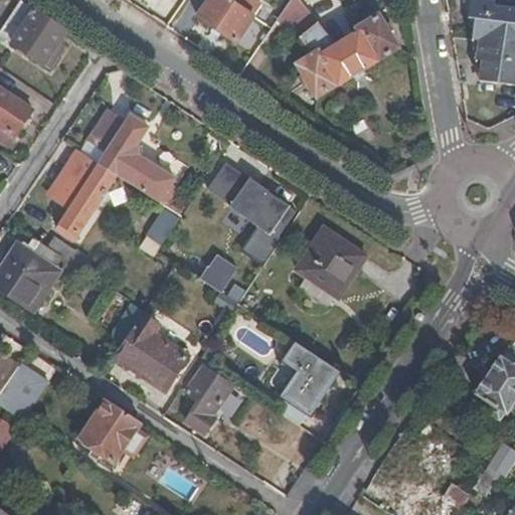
[(262,6),(252,0),(208,0),(198,16),(237,41),(262,6)]
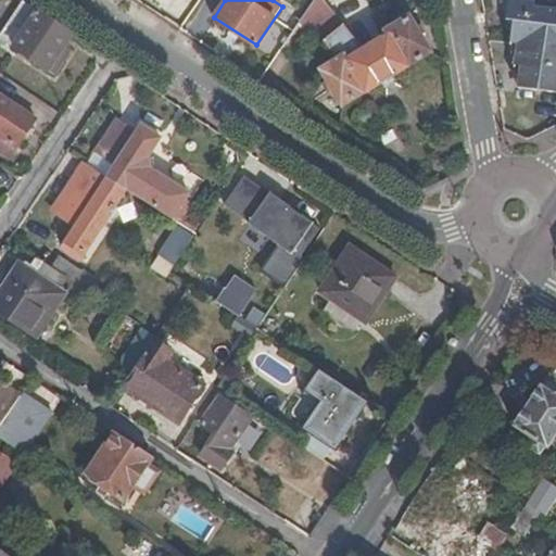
[(362,49),(325,0),(313,0),(281,48),(293,57),(308,35),(319,47),(324,45),(338,60),(320,71),(342,106),(365,92),(367,95),(411,66),(409,65),(432,51),(408,16),(387,30),(383,33),(383,36),(362,49)]
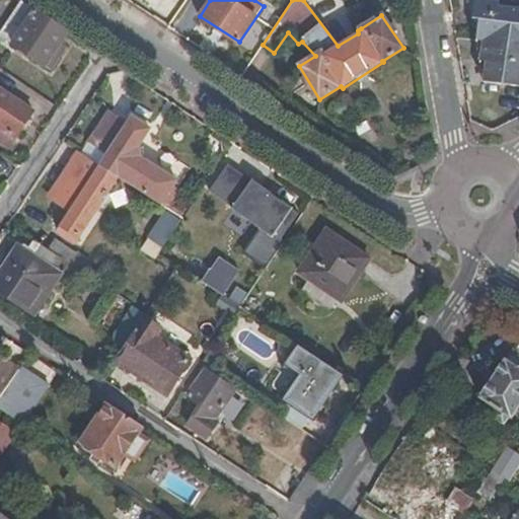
[(518,7),(500,5),(500,0),(498,0),(469,0),(485,81),(518,85),(518,7)]
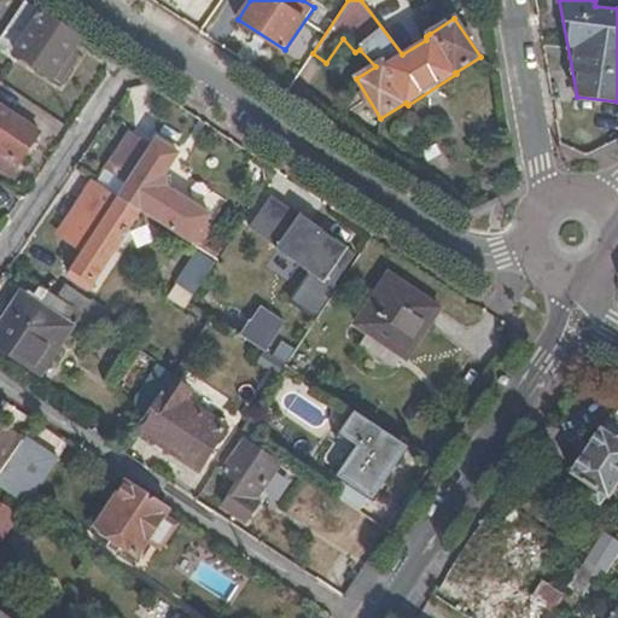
[(81,39),(27,3),(0,42),(0,44),(54,80),(75,48),(81,39)]
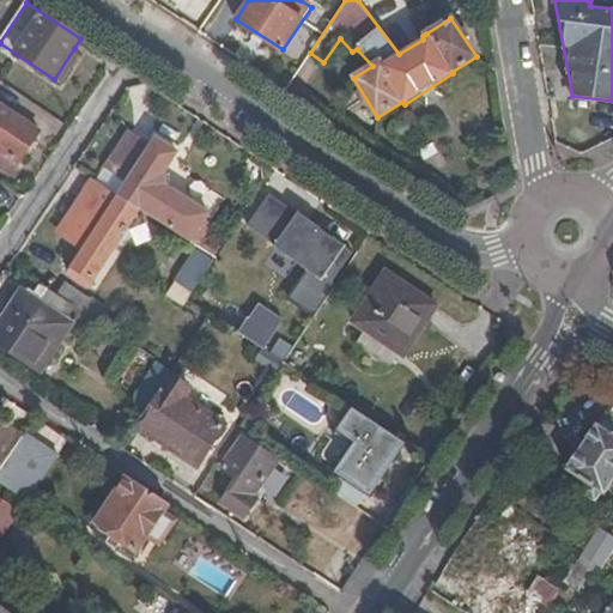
[(74,48),(54,79),(61,84),(72,70),(68,67),(79,52),(74,48)]
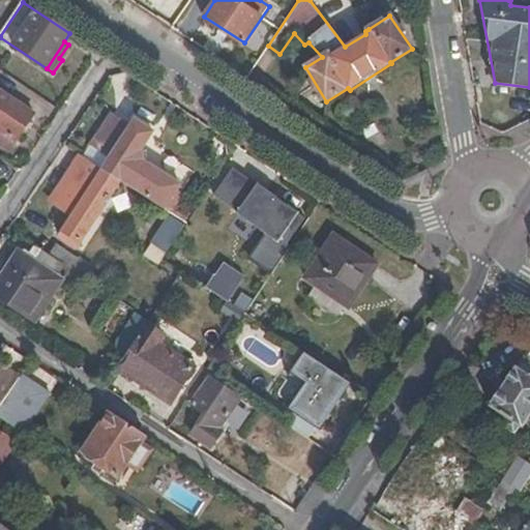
[(0,143),(9,149),(33,114),(0,90),(0,143)]
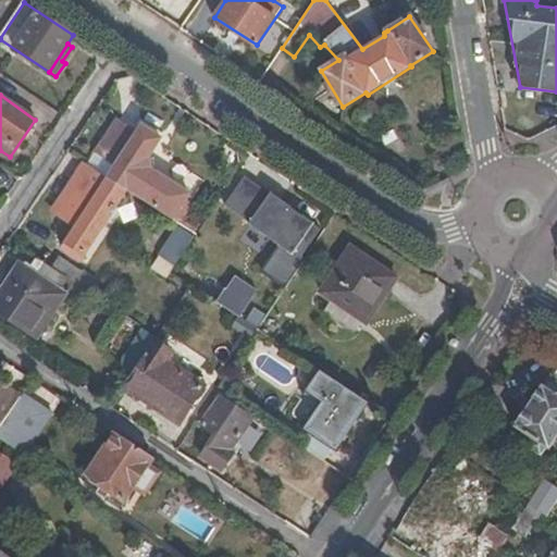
[(116,164),(107,177),(127,190),(172,220),(187,197),(149,172),(148,166),(148,160),(152,153),(161,139),(140,126),(138,131),(119,116),(96,151),(116,164)]
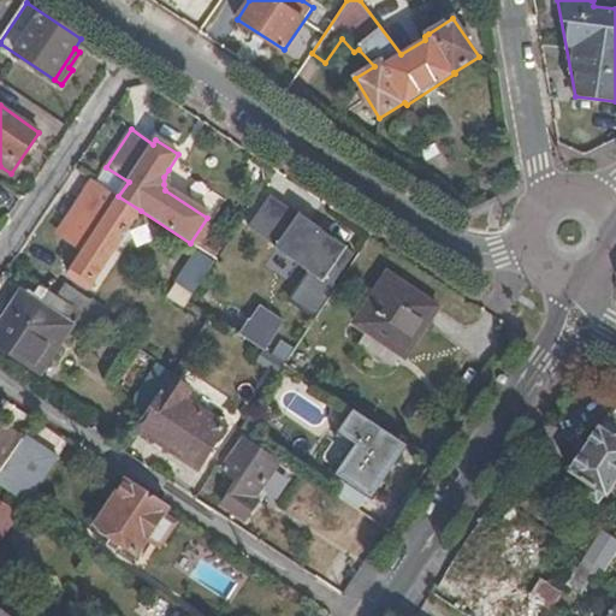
[(118,196),(90,178),(65,218),(72,221),(61,240),(81,253),(67,273),(89,288),(141,211),(118,196)]
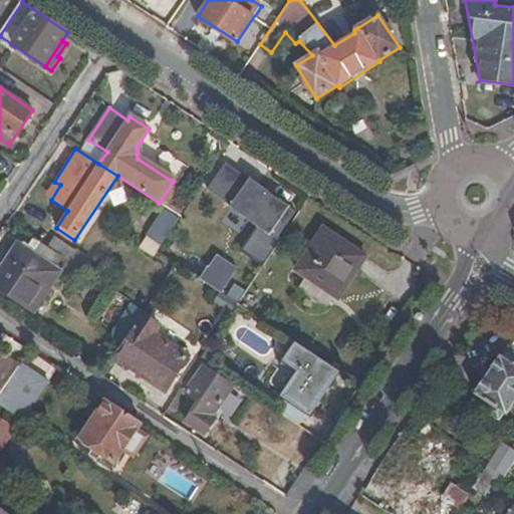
[(248,207),(261,189),(225,165),(206,190),(245,216),(249,208),(248,207)]
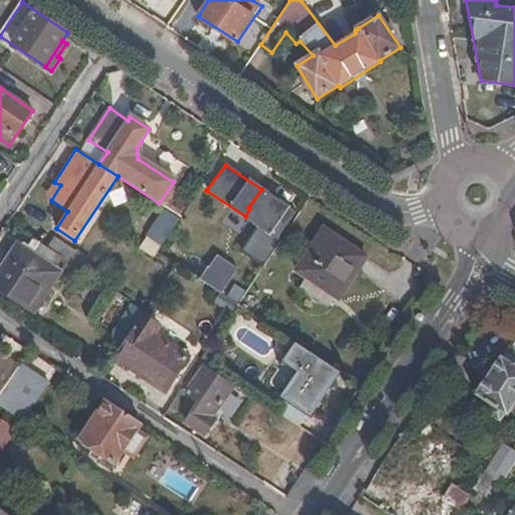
[(60,185),(54,182),(45,196),(51,200),(60,185)]
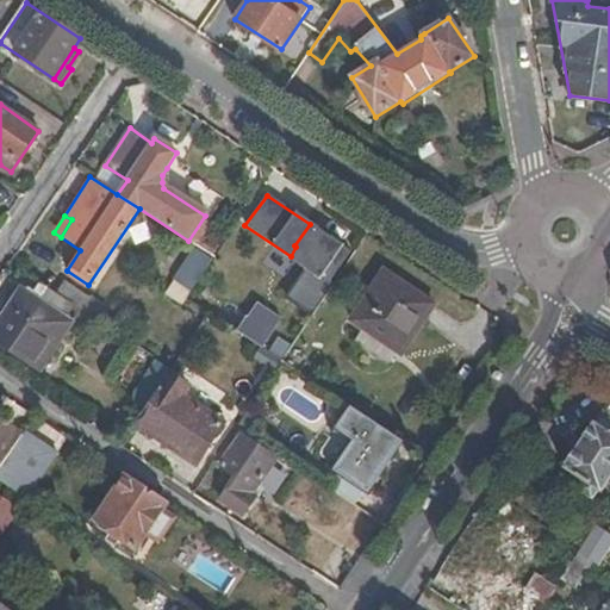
[(313,313),(334,284),(329,281),(348,250),(310,224),(294,246),(296,247),(291,256),(290,257),(297,262),(298,261),(307,267),(288,297),(313,313)]
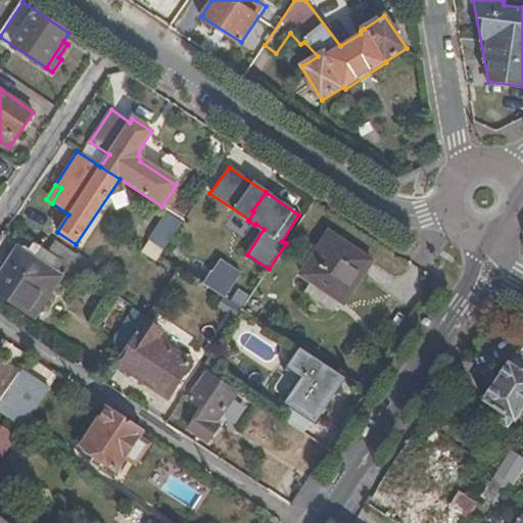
[(160,255),(183,221),(169,211),(143,249),(157,259),(160,255)]
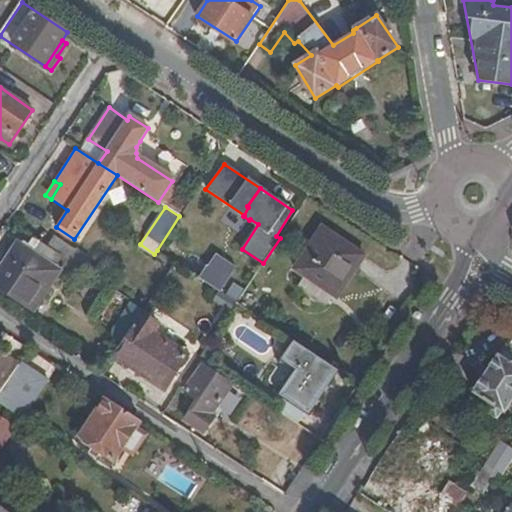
[(294,268),(336,297),(365,255),(323,227),(294,268)]
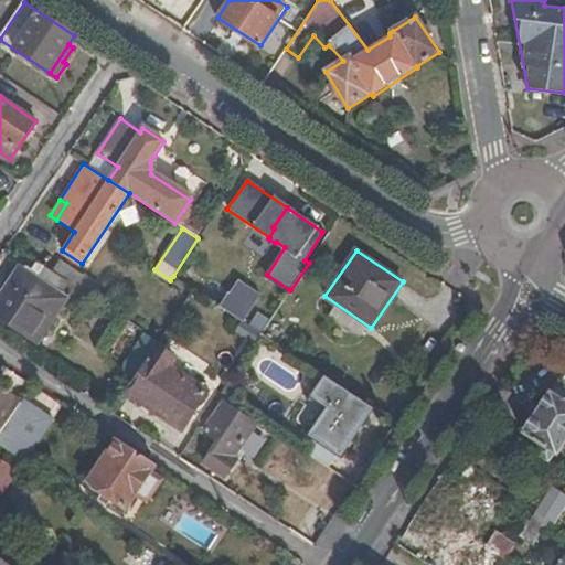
[(52,272),(65,280),(71,284),(92,298),(98,287),(85,278),(84,279),(59,262),(52,272)]
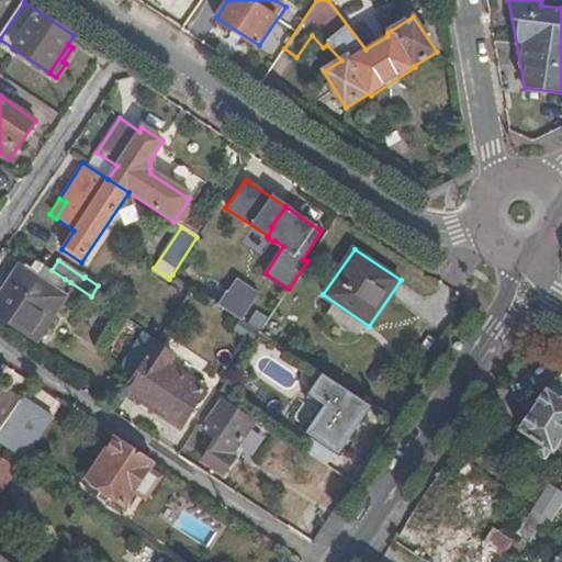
[(52,270),(41,263),(32,276),(19,268),(0,295),(0,316),(29,335),(65,279),(52,270)]
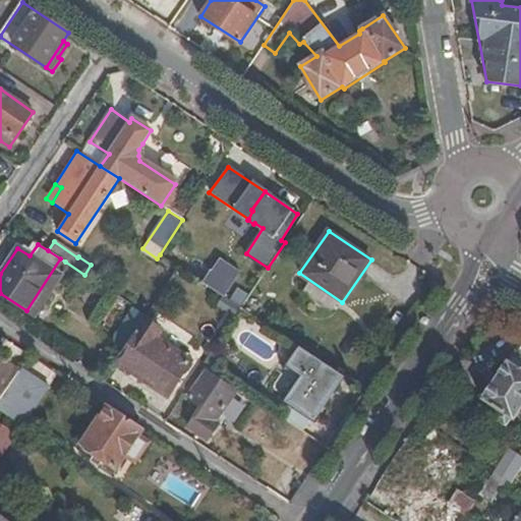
[(193,258),(184,272),(222,297),(231,282),(227,279),(234,268),(219,258),(211,271),(193,258)]
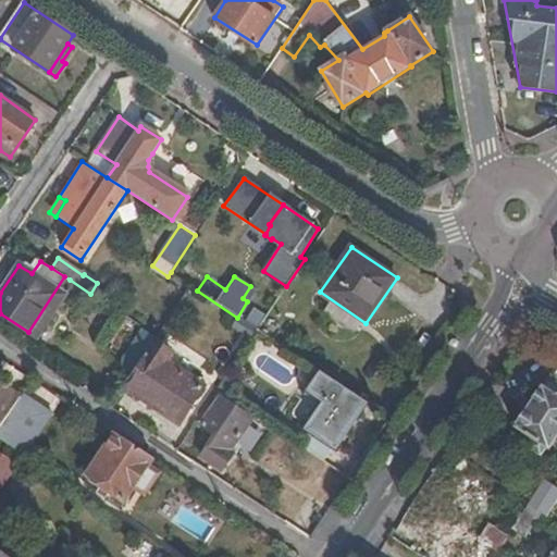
[(90,294),(70,280),(59,297),(79,310),(90,294)]
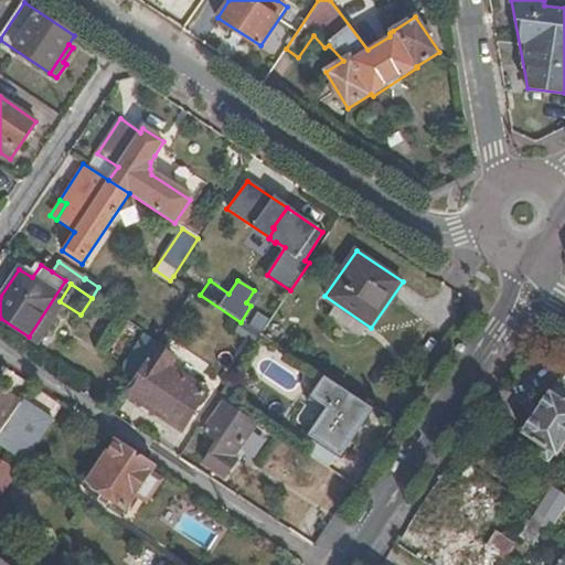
[(255,344),(260,334),(242,322),(236,331),(255,344)]
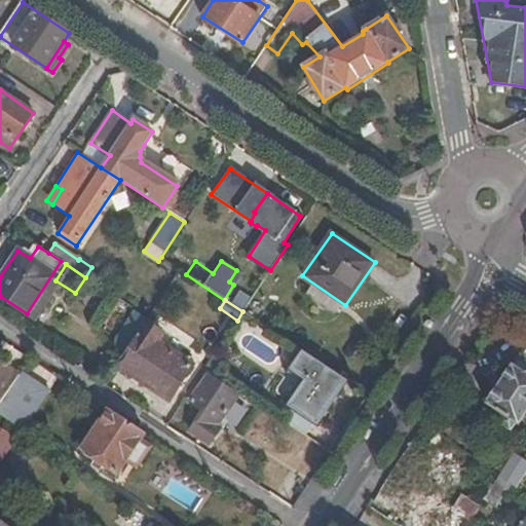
[(162,334),(145,322),(116,365),(170,400),(192,365),(157,342),(162,334)]
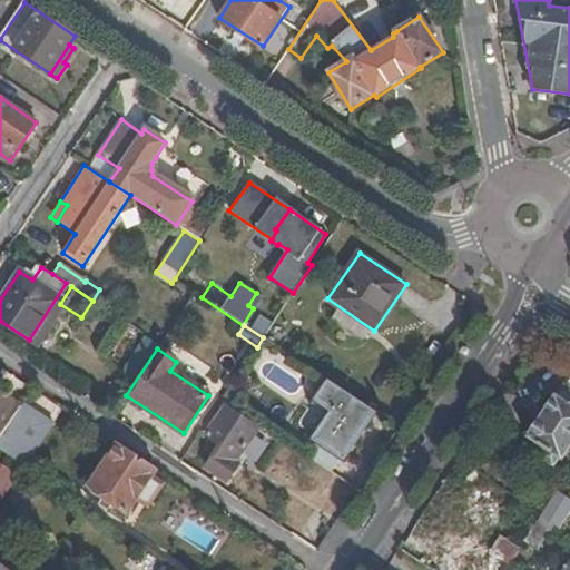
[(369,423),(375,412),(325,379),(311,399),(332,412),(338,404),(369,423)]
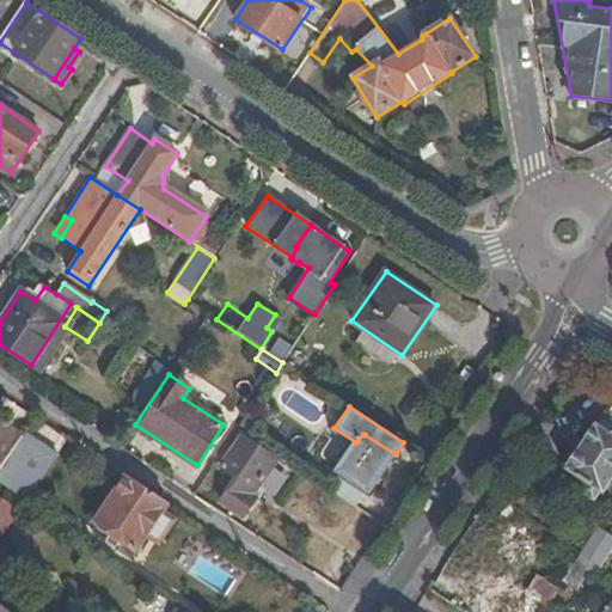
[(246,435),(255,440),(264,427),(262,417),(251,410),(238,429),(246,435)]
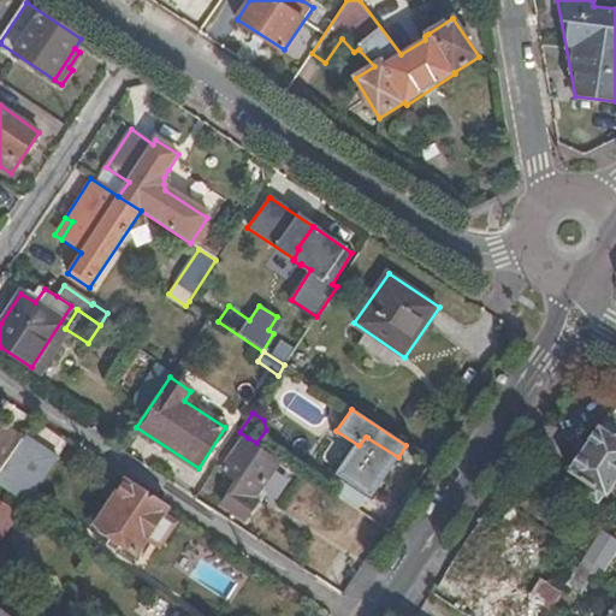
[(615,416),(610,413),(572,473),(591,487),(585,497),(598,507),(605,497),(608,498),(615,485),(615,416)]
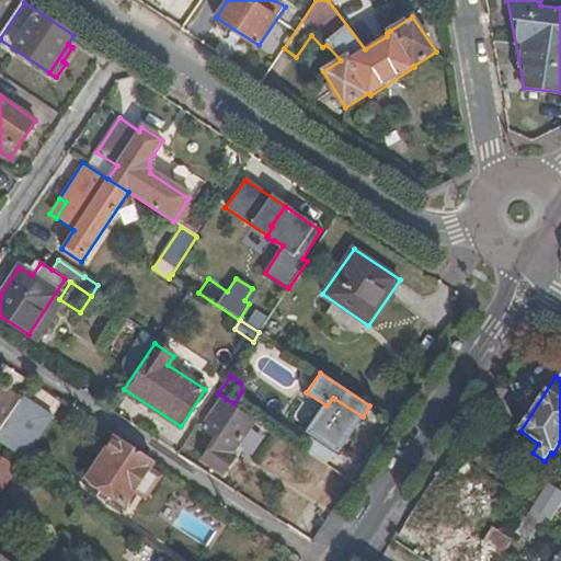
[(0,432),(21,400),(0,387),(0,432)]
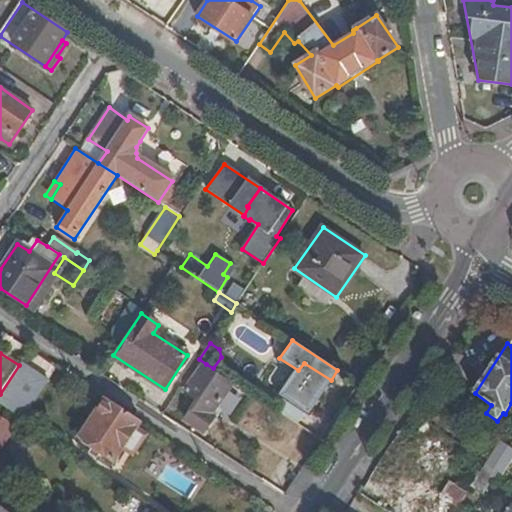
[(202,369),(206,364),(199,359),(180,389),(188,394),(186,398),(194,403),(183,419),(202,432),(213,416),(209,413),(227,387),(202,369)]
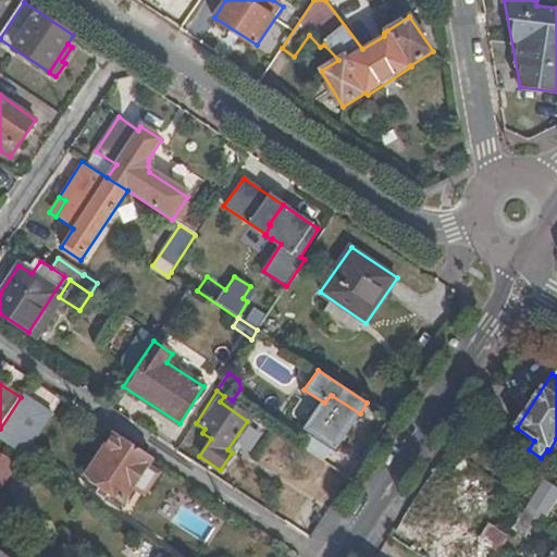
[(336,450),(360,413),(331,395),(324,403),(307,431),(336,450)]
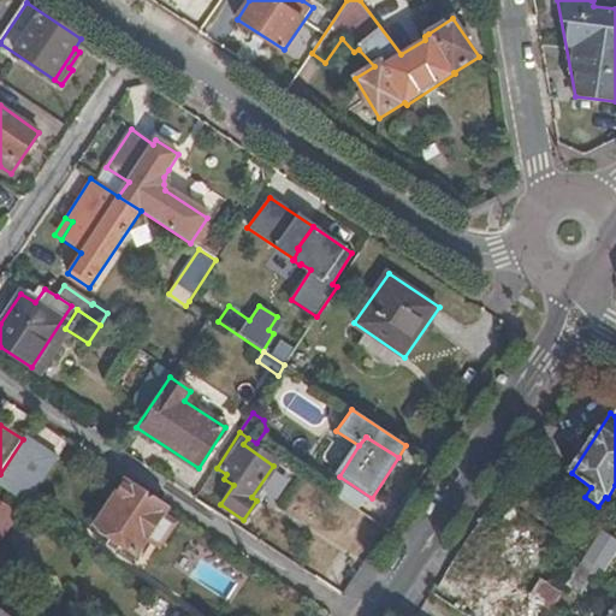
[(163,515),(167,505),(128,479),(98,526),(137,552),(148,535),(160,544),(173,523),(163,515)]
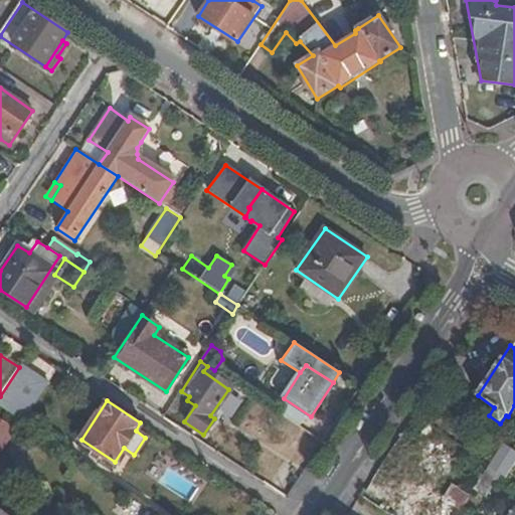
[(0,448),(13,428),(0,418),(0,448)]
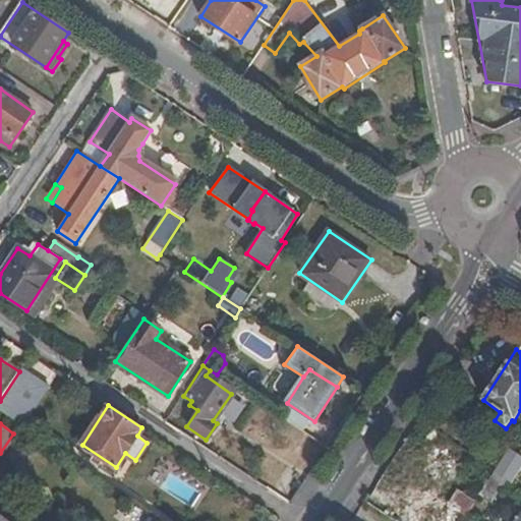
[(520,463),(520,458),(510,451),(496,472),(494,475),(509,482),(520,463)]
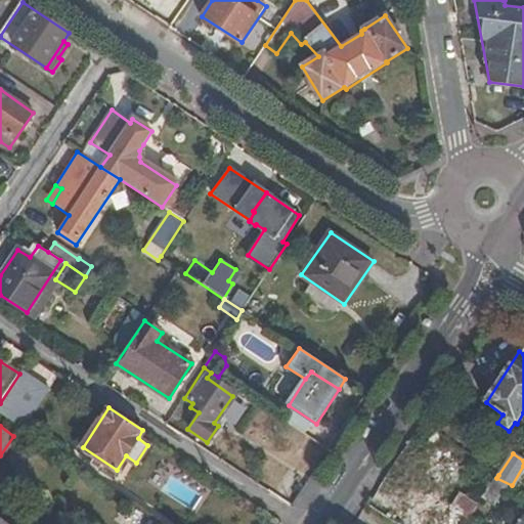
[(442,523),(410,503),(396,523),(466,523),(476,509),(462,497),(443,523),(442,523)]
